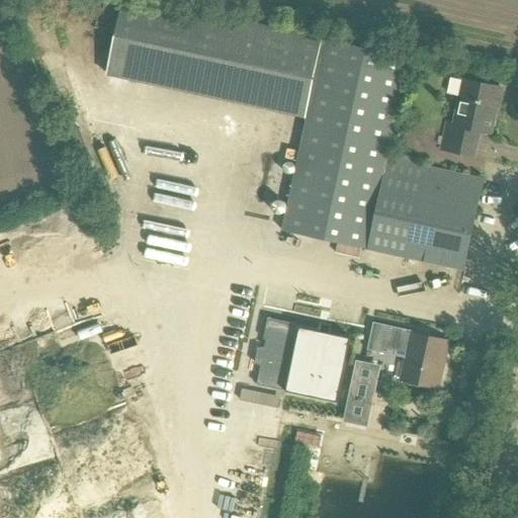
[(463,271),(484,180),(387,159),(409,58),(142,0),(121,0),(105,75),(308,118),(283,232),(463,271)]
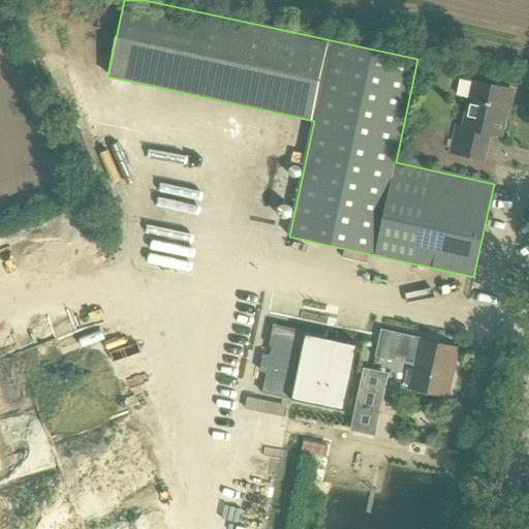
[(457,126),(450,153),(485,160),(490,134),(501,137),(507,111),(509,111),(514,91),(473,83),(473,84),(462,82),(459,97),(470,99),(464,128),(457,126)]
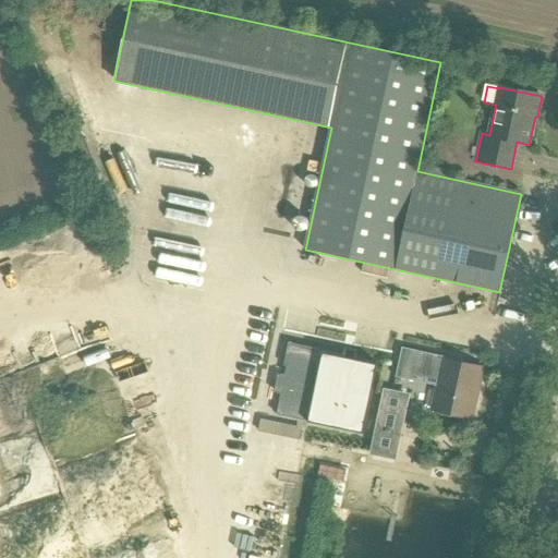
[(362,434),(376,372),(373,372),(374,367),(363,365),(364,363),(319,353),(320,350),(290,342),(284,366),(287,366),(286,376),(278,375),(275,391),(278,392),(278,393),(281,395),(277,415),(362,434)]
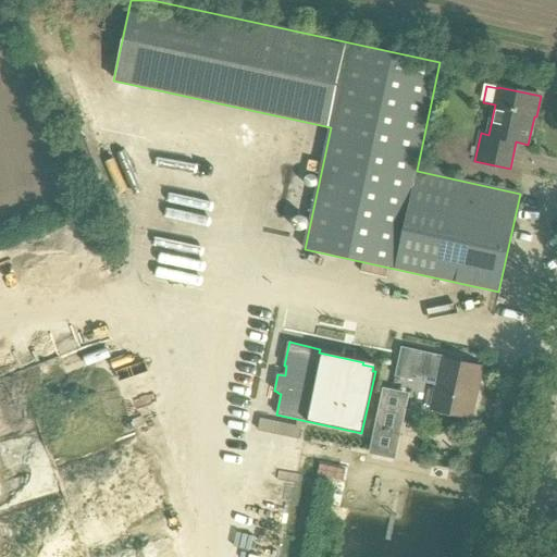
[(471,418),(482,368),(444,359),(445,357),(401,348),(395,378),(410,381),(411,372),(438,378),(432,409),(471,418)]
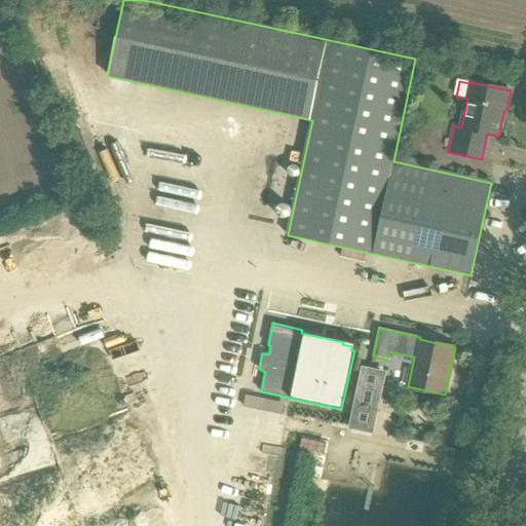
[(34,389),(77,376),(64,337),(21,351),(34,389)]
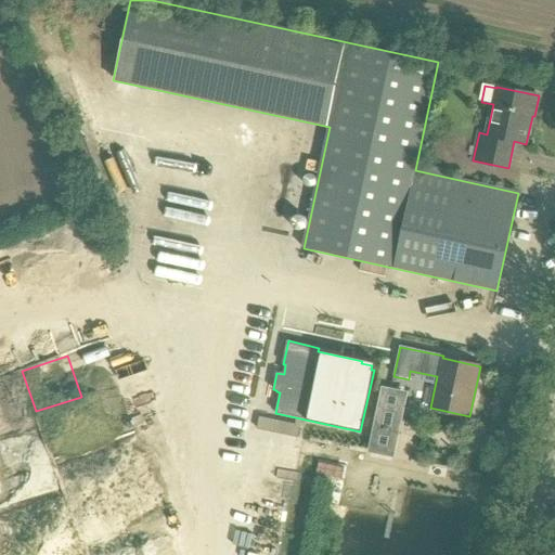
[(265,426),(259,464),(292,468),(297,430),(265,426)]
